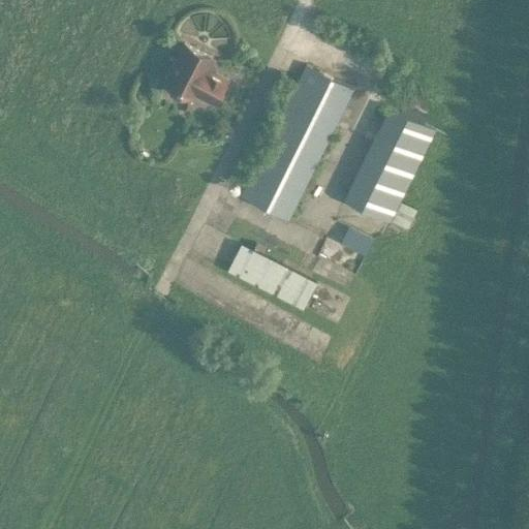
[(192,92),(212,102),(224,78),(206,67),(210,57),(182,42),(161,83),(189,97),(192,92)]
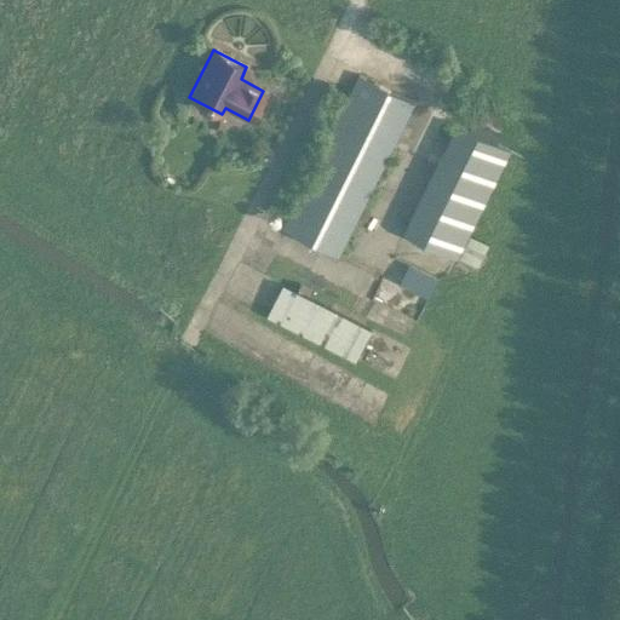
[(342,253),(377,189),(380,181),(382,182),(392,160),(395,161),(400,151),(394,148),(415,104),(356,75),(345,96),(280,229),(339,258),(342,253)]
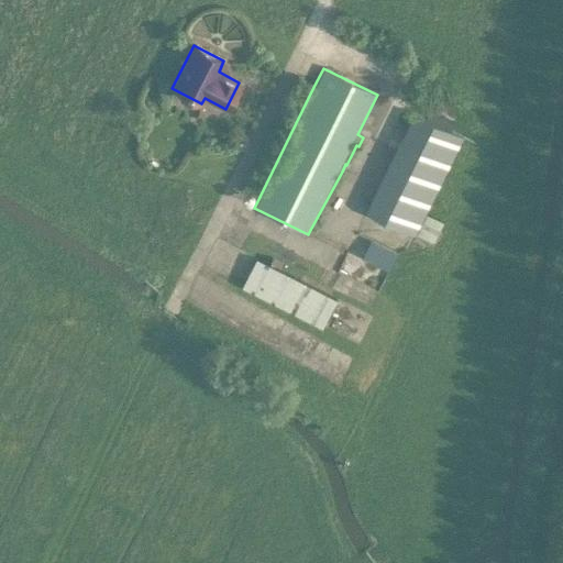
[(365,211),(414,235),(416,236),(464,138),(414,112),(365,211)]
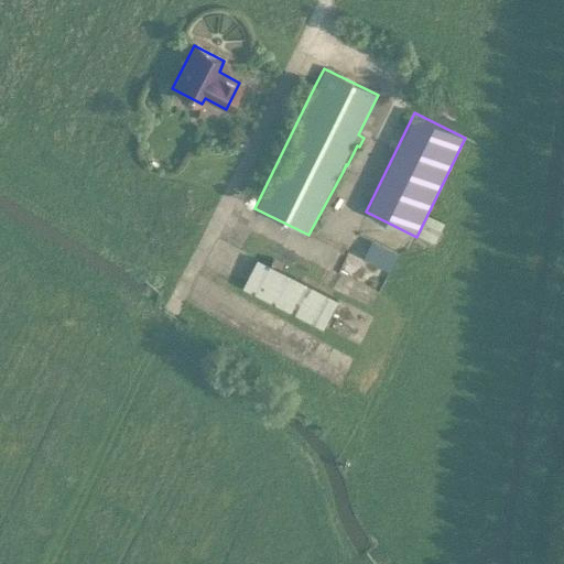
[(397,253),(370,240),(362,257),(388,270),(397,253)]
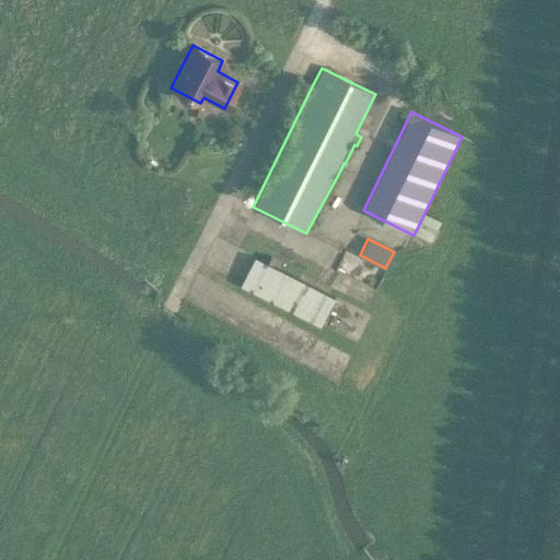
[(317,326),(333,296),(253,256),(237,286),(317,326)]
